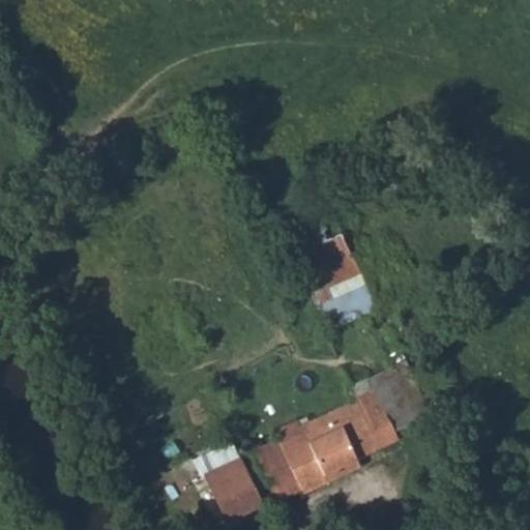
[(326,197),(278,218),(326,329),(375,307),(326,197)]
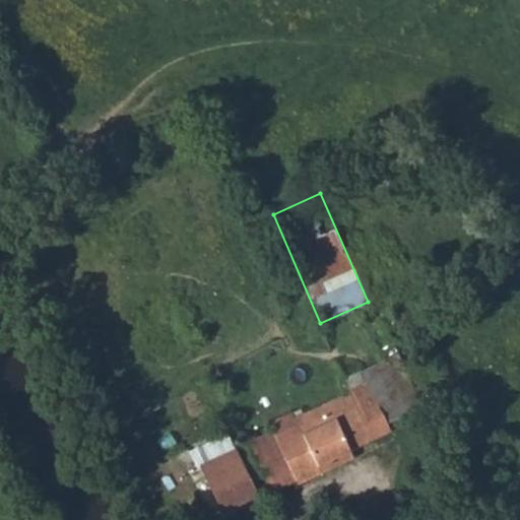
[(360,373),(388,420),(424,403),(395,355),(360,373)]
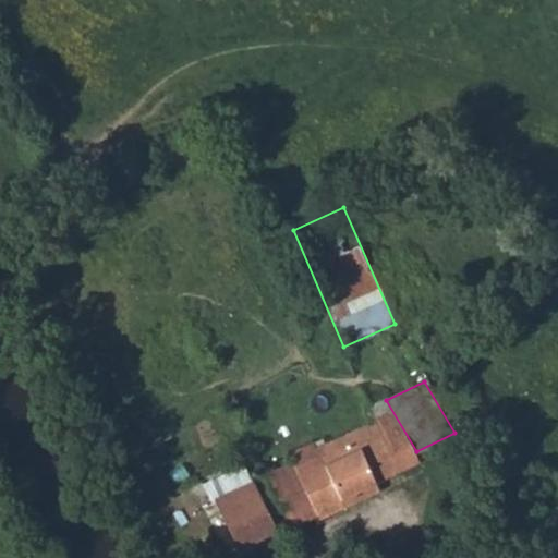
[(374,485),(398,471),(422,459),(416,451),(386,400),(364,411),(371,424),(315,450),(312,447),(288,459),(292,466),(317,519),(319,523),(344,511),(340,502),(374,485)]
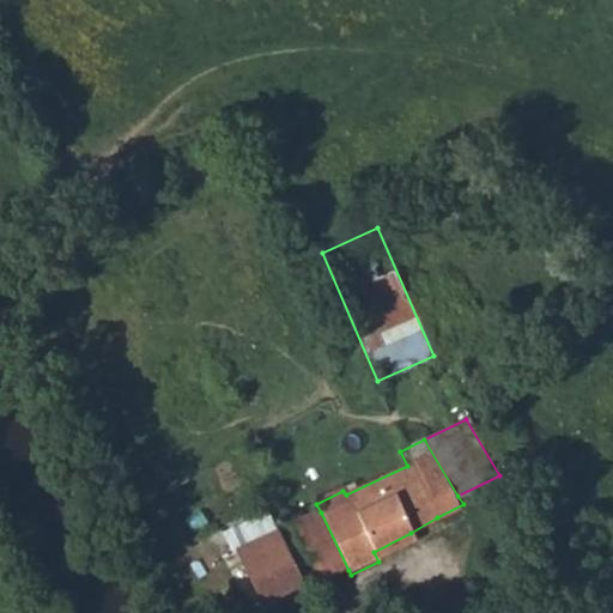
[(322,583),(349,570),(321,513),(293,526),(322,583)]
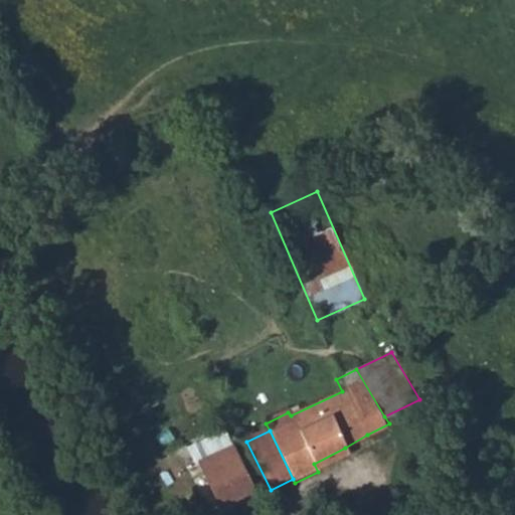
[(255,488),(234,444),(200,461),(222,505),(255,488)]
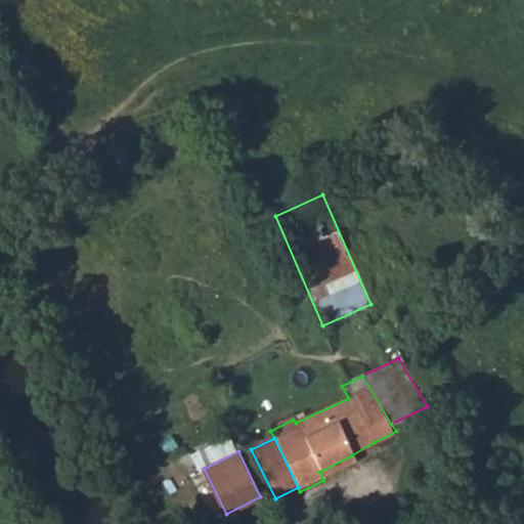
[(355,464),(351,455),(319,472),(323,480),(355,464)]
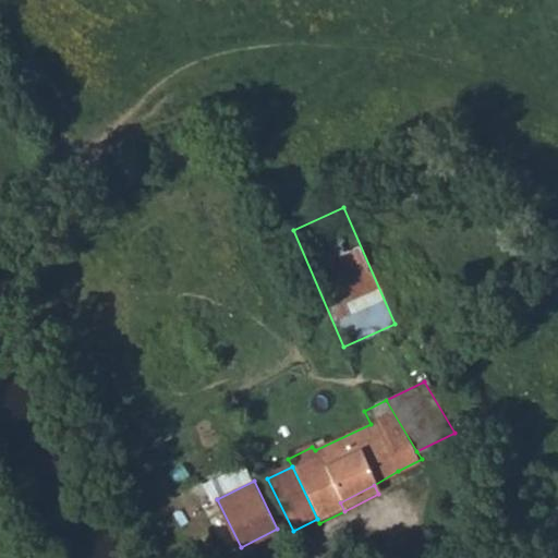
All buildings are outlined.
